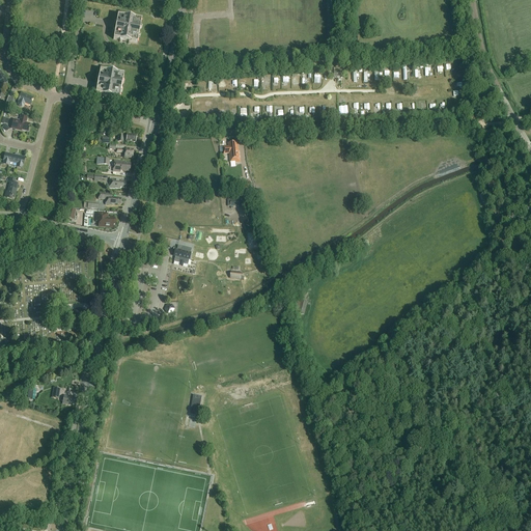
[(113,39),(137,44),(141,20),(117,16),(113,39)]
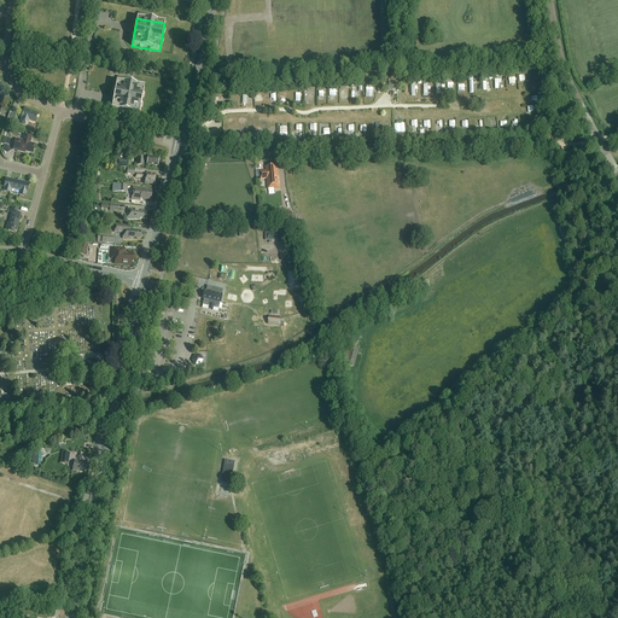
[(389,91),(400,91),(398,79),(389,80),(389,91)]
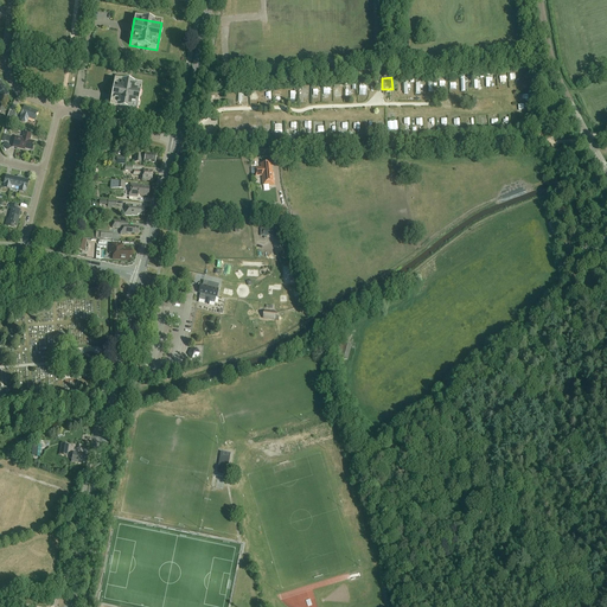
[(114,81),(109,108),(136,113),(141,85),(114,81)]
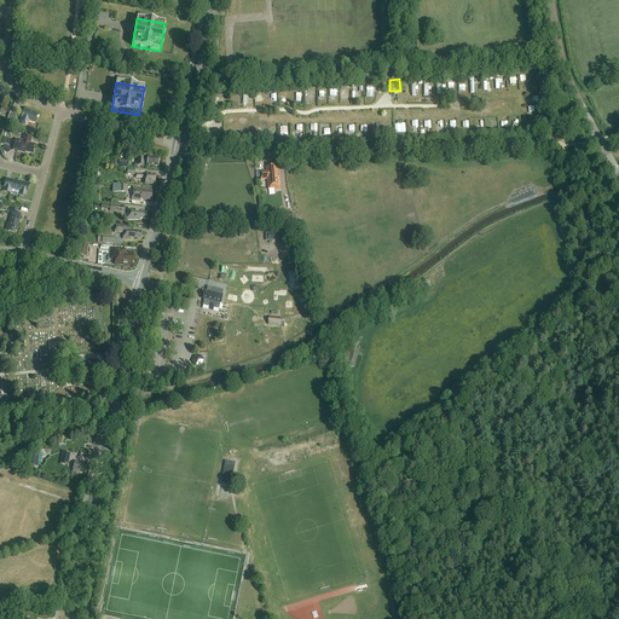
[(39,115),(24,109),(21,119),(22,119),(21,121),(22,123),(25,126),(28,125),(29,121),(35,123),(39,115)]
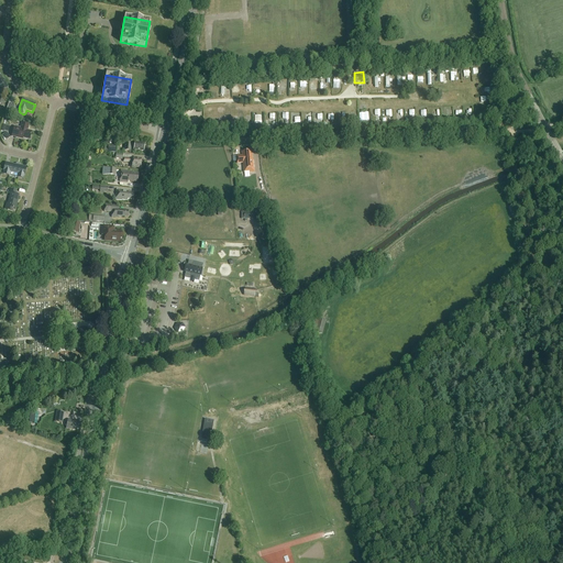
[(9,103),(7,111),(12,113),(15,106),(9,103)]
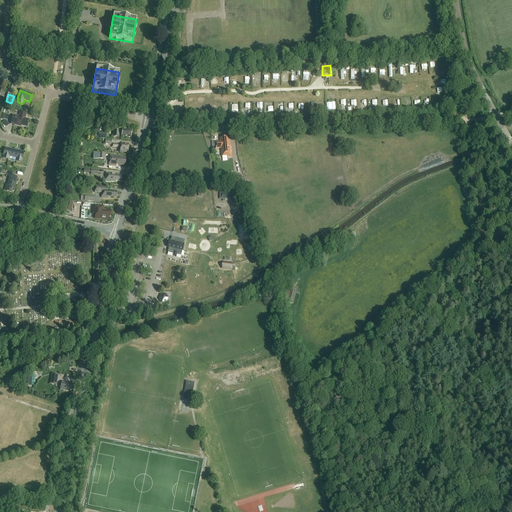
[(13,115),(11,124),(21,127),(21,126),(27,128),(29,120),(25,119),(26,114),(20,112),(19,117),(13,115)]
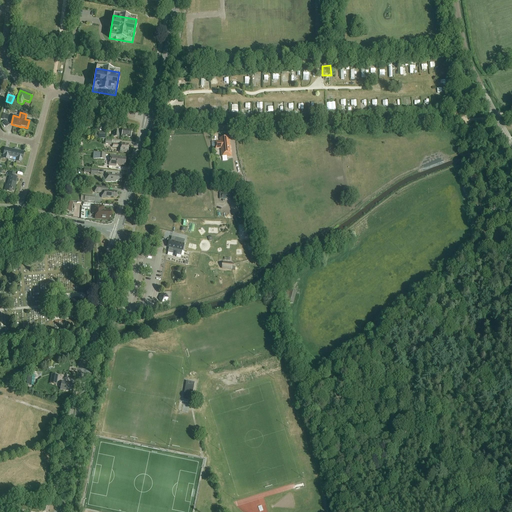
[(131,136),(131,135),(131,134),(131,131),(126,130),(126,129),(122,129),(122,131),(114,130),(113,137),(118,138),(119,134),(122,135),(121,137),(130,138),(131,137),(131,136)]
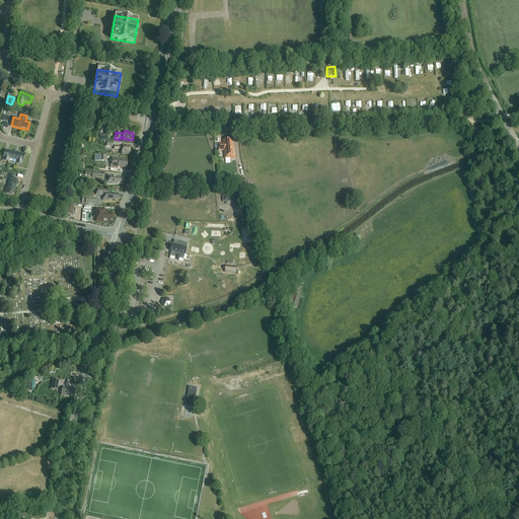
[(230,159),(235,158),(233,147),(232,139),(222,140),(223,143),(218,144),(219,151),(224,150),(224,153),(224,159),(230,158),(230,159)]
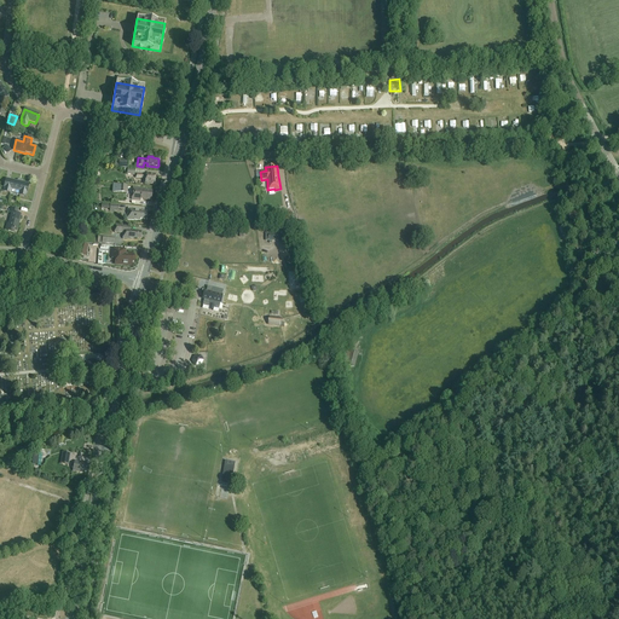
[(155,175),(140,175),(136,174),(136,179),(145,179),(145,181),(144,180),(144,183),(144,184),(148,184),(148,183),(149,183),(150,184),(154,185),(154,183),(155,183),(155,175)]
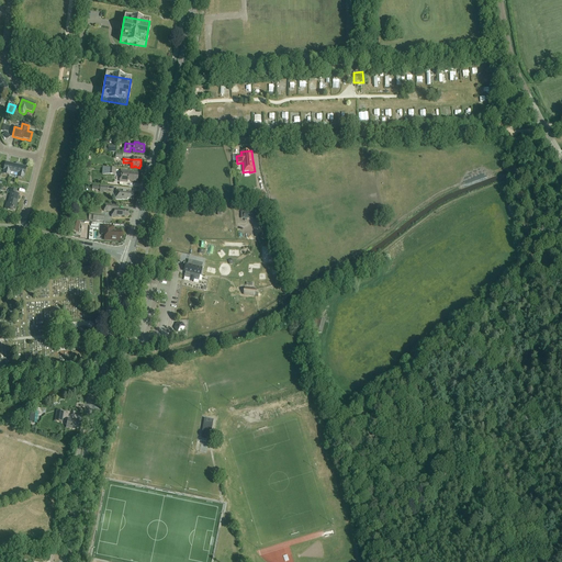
[(15,165),(10,164),(6,163),(3,170),(3,175),(9,176),(10,172),(18,173),(17,178),(23,179),(24,176),(26,167),(20,166),(21,165),(17,164),(15,165)]
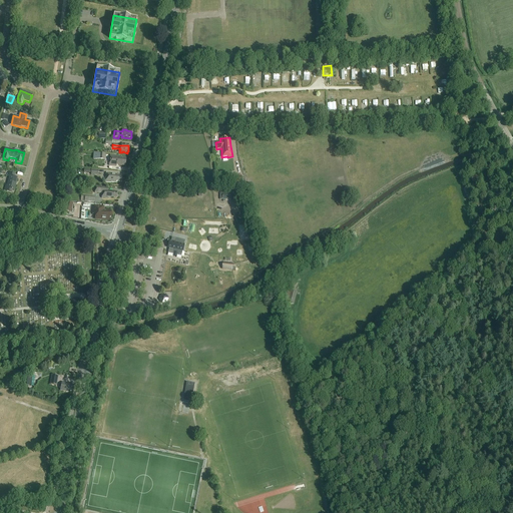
[(125,166),(126,157),(116,156),(109,155),(108,165),(116,166),(116,165),(125,166)]
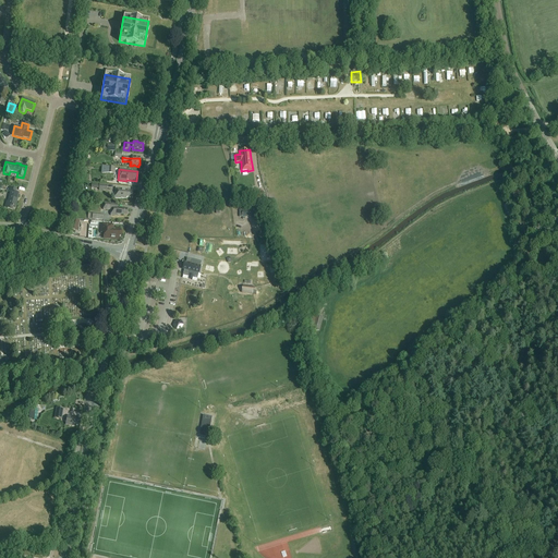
[(10,192),(8,203),(7,202),(4,207),(12,209),(12,207),(13,207),(15,207),(19,194),(15,193),(16,190),(9,187),(8,191),(10,192)]
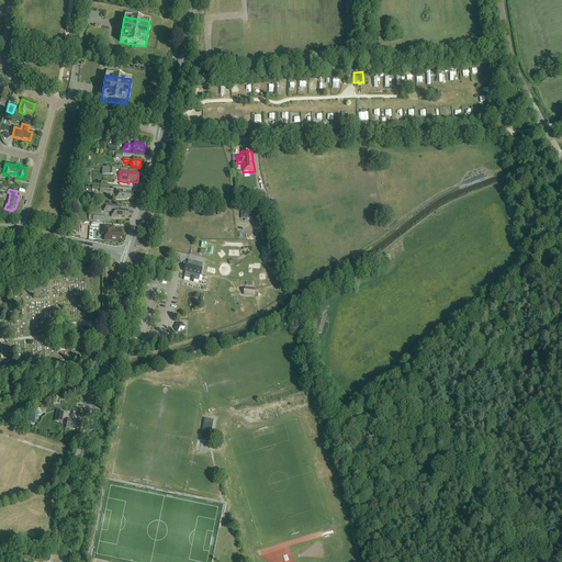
[(133,200),(134,193),(127,192),(128,191),(116,189),(115,200),(122,201),(122,200),(127,201),(127,199),(133,200)]
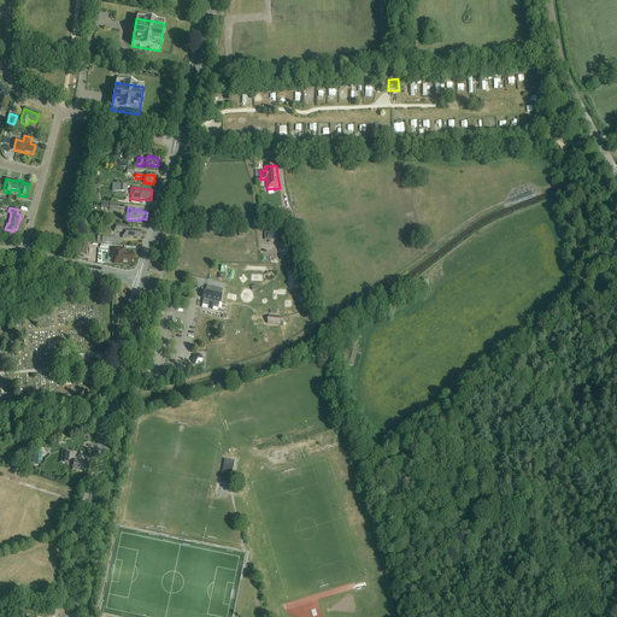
[(291,211),(274,212),(274,221),(286,219),(289,219),(292,219),(291,211)]
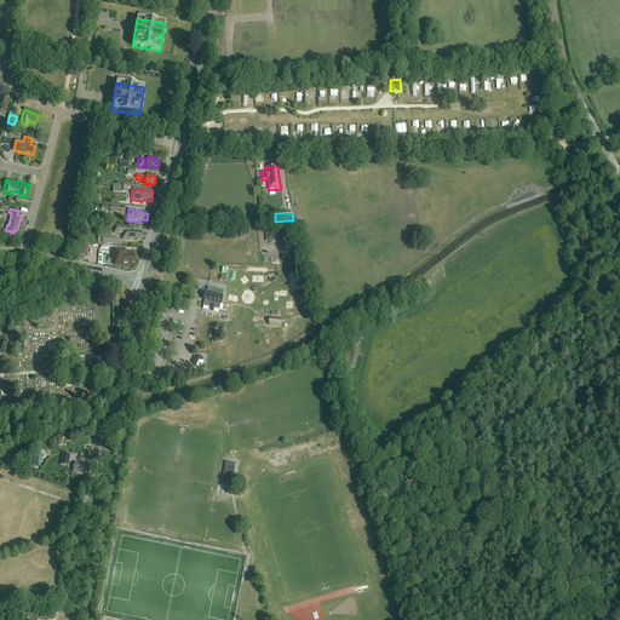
[(130,228),(115,227),(114,234),(124,234),(122,240),(130,240),(130,239),(135,240),(135,239),(141,240),(141,236),(142,236),(142,234),(141,234),(141,233),(136,231),(130,230),(130,228)]
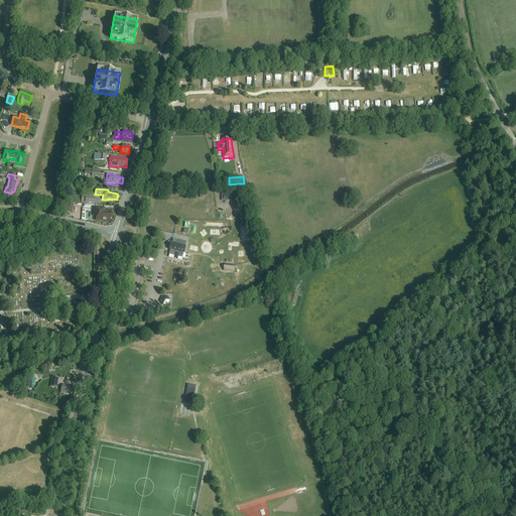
[(72,214),(74,206),(67,204),(65,212),(72,214)]
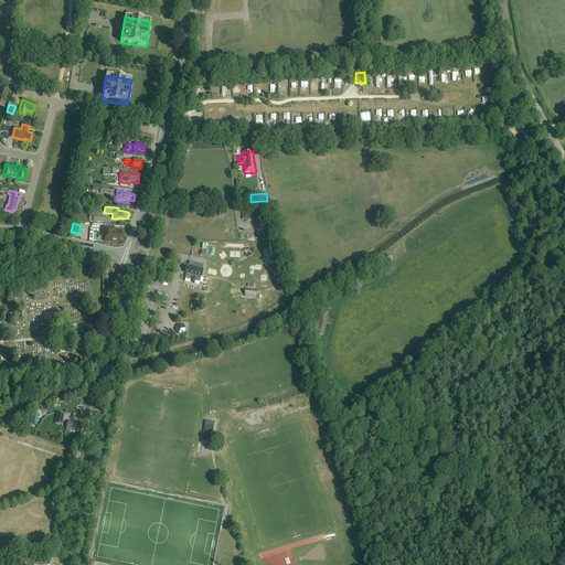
[(120,235),(121,232),(114,232),(114,228),(103,227),(103,236),(105,236),(105,242),(120,243),(120,240),(121,240),(123,238),(123,237),(123,236),(121,235),(120,235)]
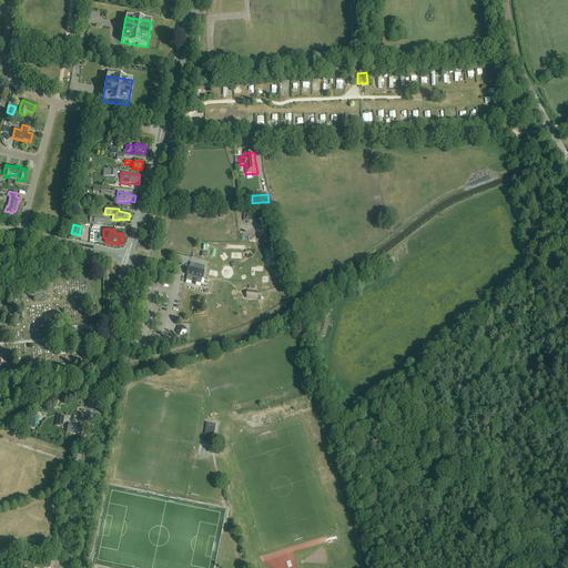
[(190,263),(189,267),(188,266),(185,274),(188,275),(186,281),(201,284),(205,266),(190,263)]
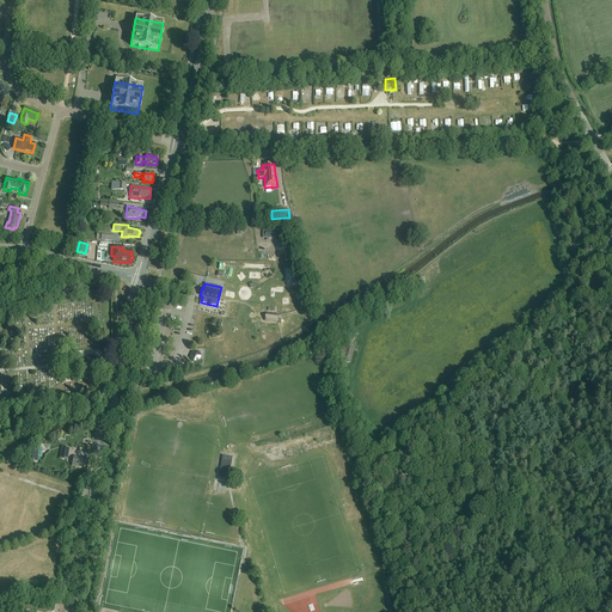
[(350,363),(354,349),(343,347),(340,360),(342,360),(342,361),(350,363)]
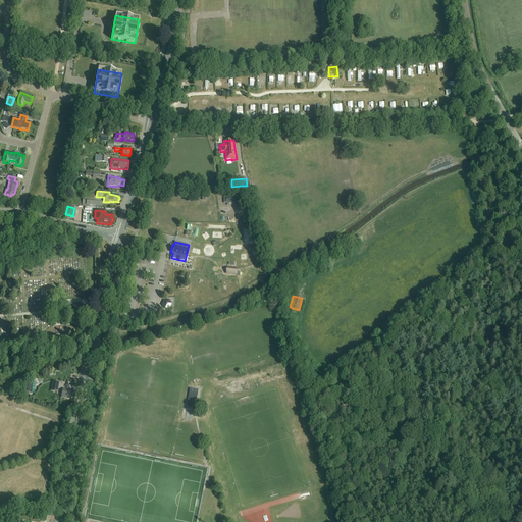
[(169,308),(171,304),(168,300),(164,301),(162,305),(164,309),(169,308)]
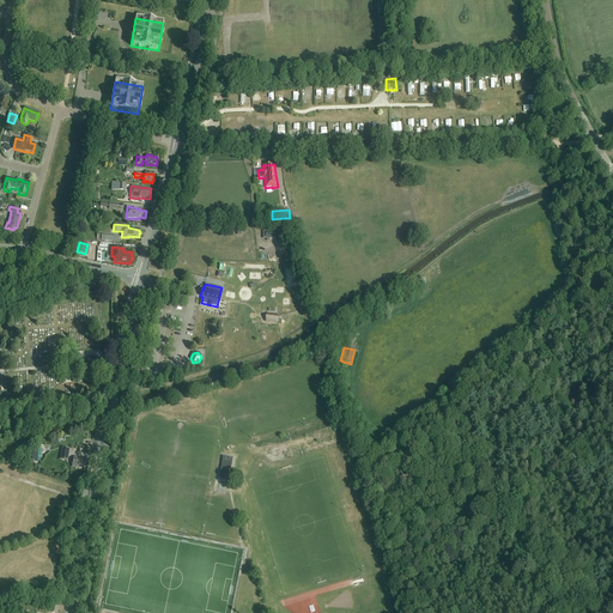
[(74,456),(73,460),(72,467),(83,468),(84,467),(85,467),(86,461),(84,461),(85,459),(80,457),(80,459),(78,459),(78,457),(74,456)]
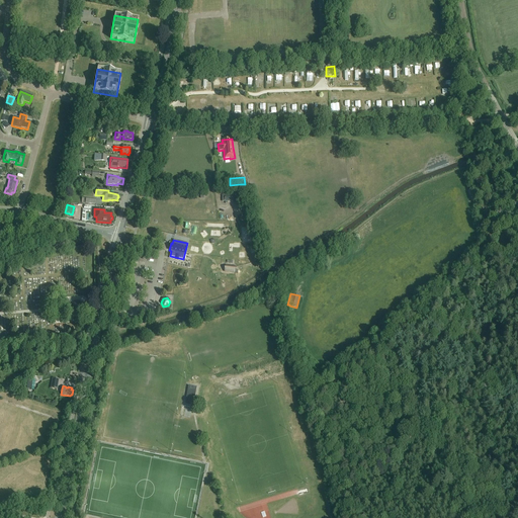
[(196,387),(188,385),(185,405),(193,406),(196,387)]
